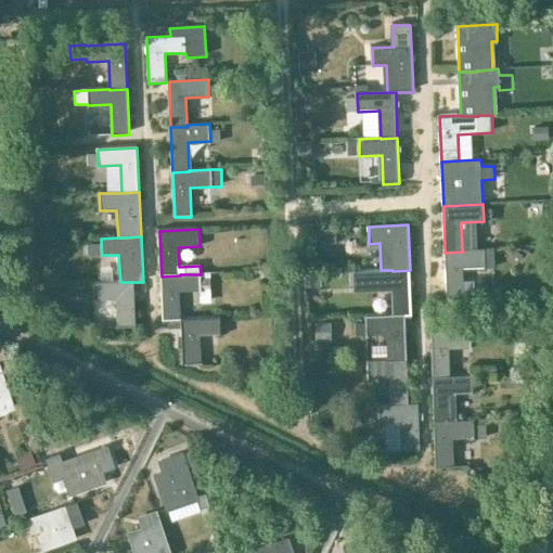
[(463,252),(445,253),(447,297),(465,296),(463,268),(484,267),(484,270),(496,269),(494,248),(485,249),(462,251),(463,252)]
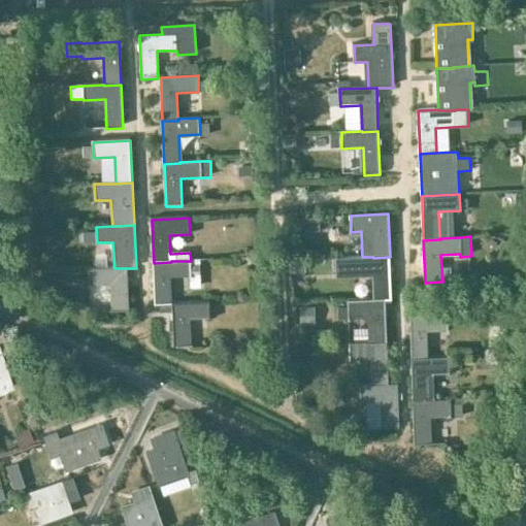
[(353,258),(339,258),(340,271),(353,271),(354,274),(374,273),(375,300),(386,299),(386,300),(392,300),(390,257),(373,258),(373,257),(362,257),(353,258)]
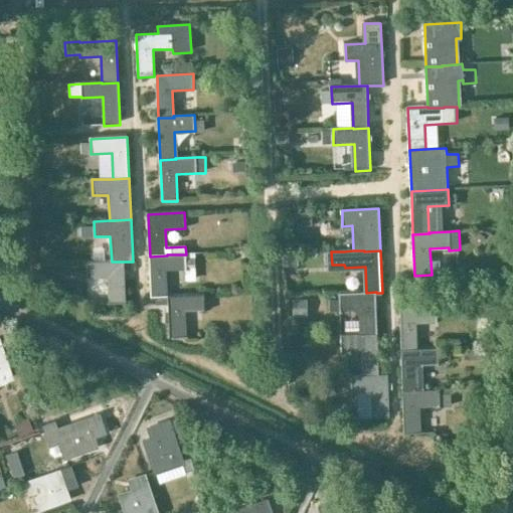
[(151,299),(168,298),(167,272),(186,271),(186,254),(167,254),(167,255),(150,257),(151,299)]
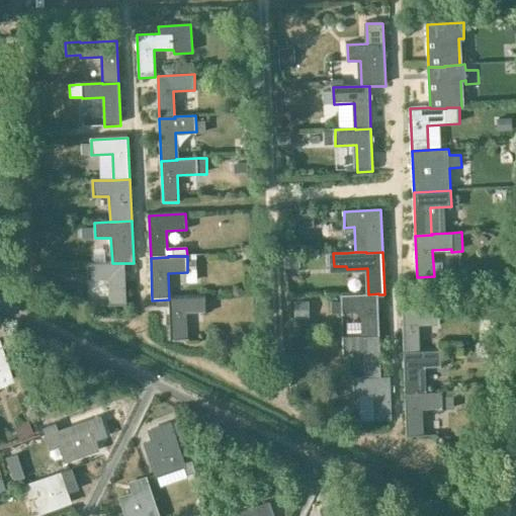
[(112,263),(88,264),(89,280),(109,279),(111,307),(126,306),(125,273),(135,273),(134,263),(117,263),(112,263)]
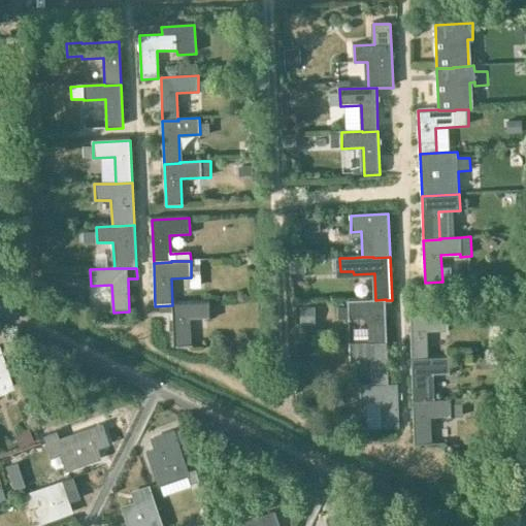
[(349,308),(338,309),(338,321),(349,320),(349,318),(370,317),(370,342),(388,341),(386,300),(386,299),(375,300),(349,301),(349,308)]
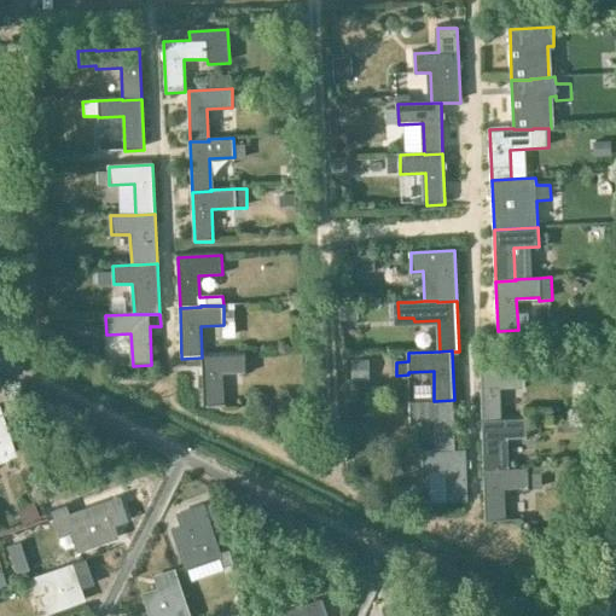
[(248,355),(202,358),(205,407),(225,407),(224,376),(249,373),(248,355)]
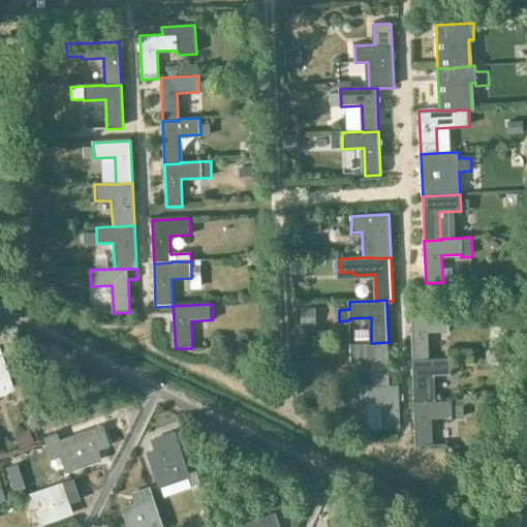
[(450,314),(411,317),(413,359),(430,359),(429,333),(450,332),(450,314)]
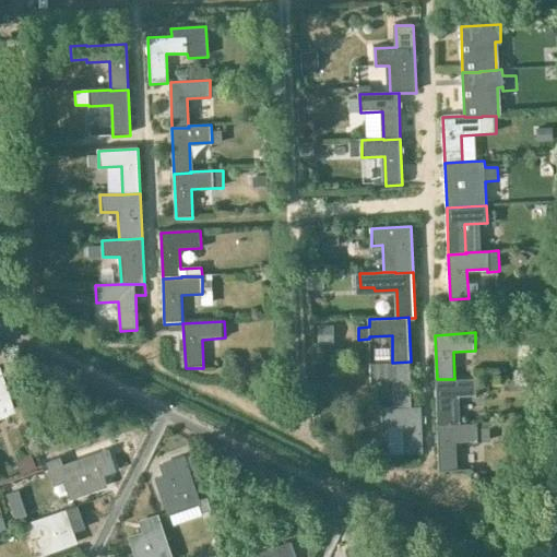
[(392,363),(370,364),(371,381),(393,380),(394,407),(412,406),(411,362),(392,363)]
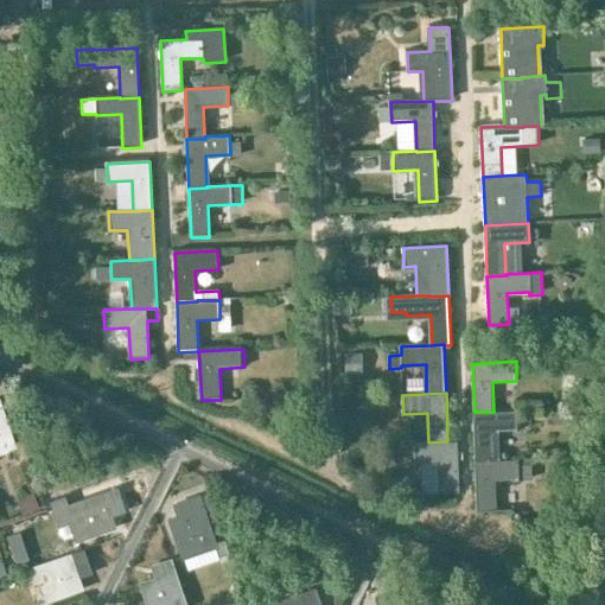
[(0,452),(17,447),(0,401),(0,400),(0,452)]
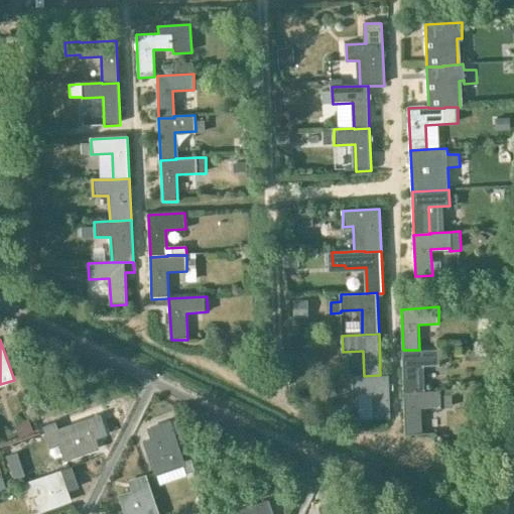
[(403,350),(404,392),(420,391),(419,366),(440,365),(439,349),(419,350),(403,350)]
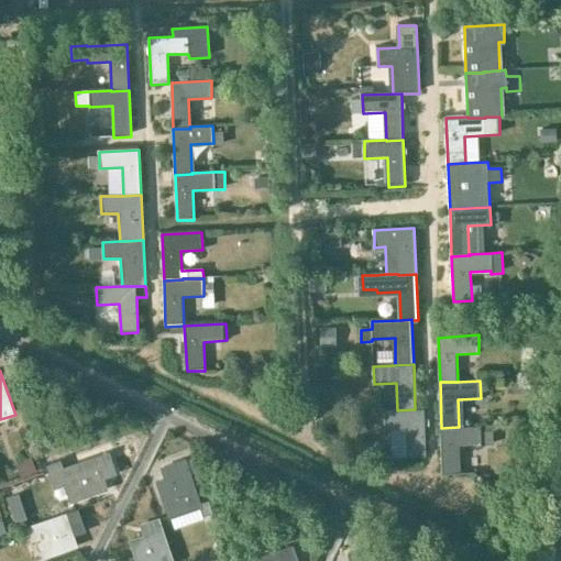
[(385,411),(371,411),(371,420),(385,420),(385,428),(398,428),(399,458),(410,457),(427,457),(425,409),(415,409),(415,411),(397,413),(397,410),(385,411)]
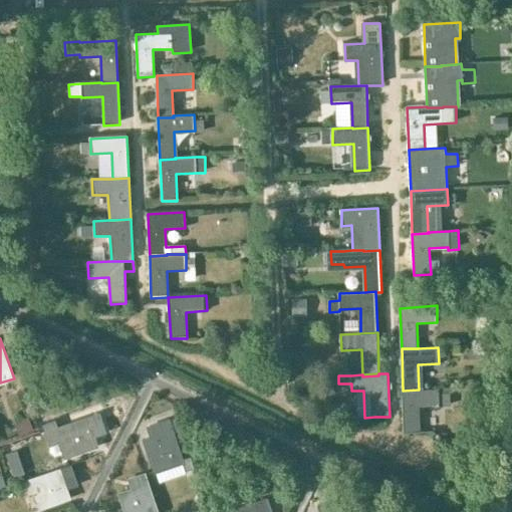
[(419,390),(403,391),(405,433),(421,433),(420,406),(438,405),(438,408),(451,407),(450,394),(440,395),(440,389),(419,390)]
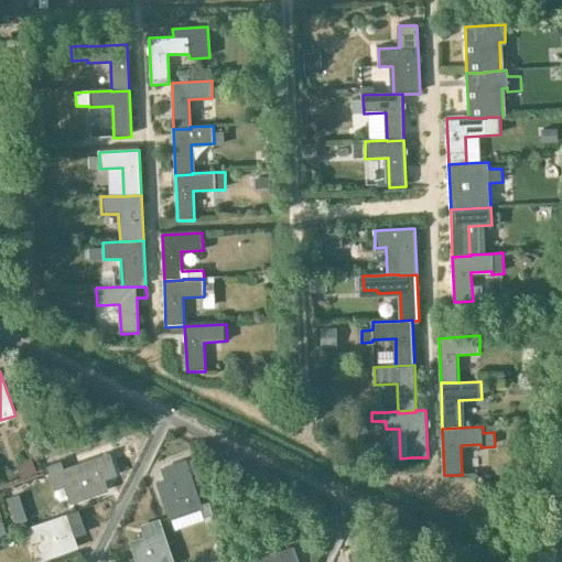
[(50,476),(55,490),(67,486),(74,503),(105,492),(97,471),(109,466),(106,456),(50,476)]
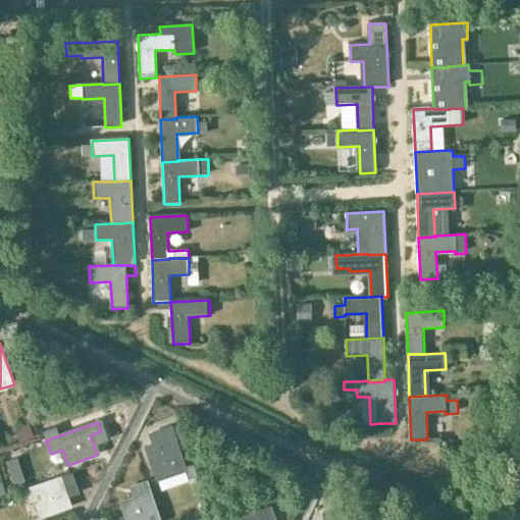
[(157,446),(148,449),(158,479),(185,470),(187,470),(185,466),(172,428),(153,434),(157,446)]
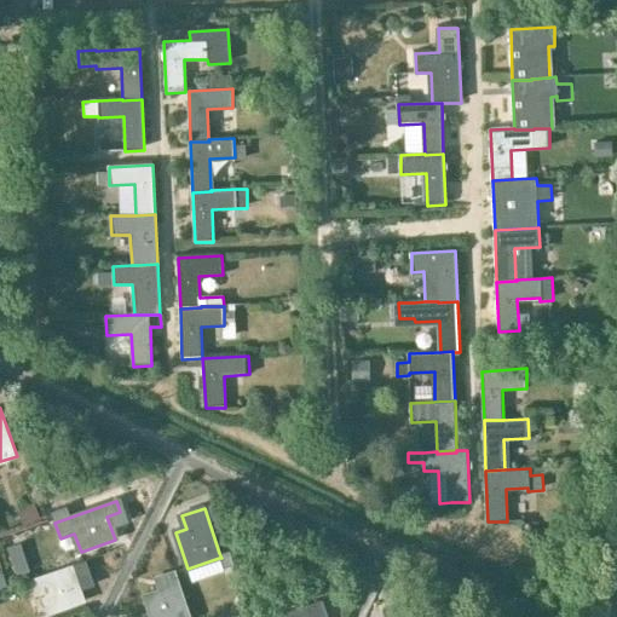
[(229,549),(219,553),(221,558),(219,558),(223,568),(232,564),(229,549)]
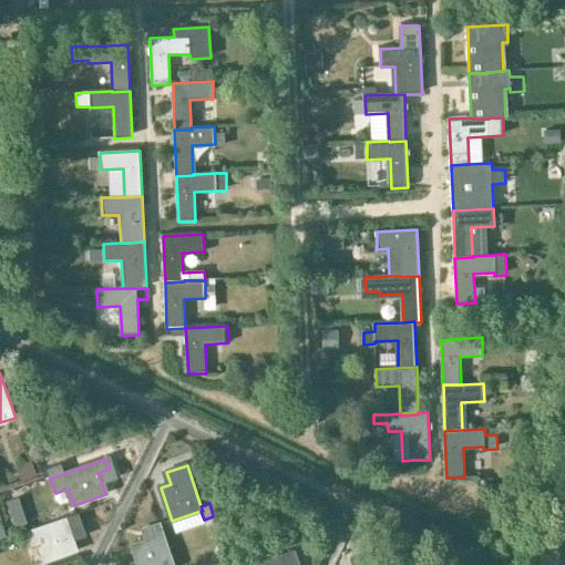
[(22,513),(11,516),(14,526),(26,523),(22,513)]
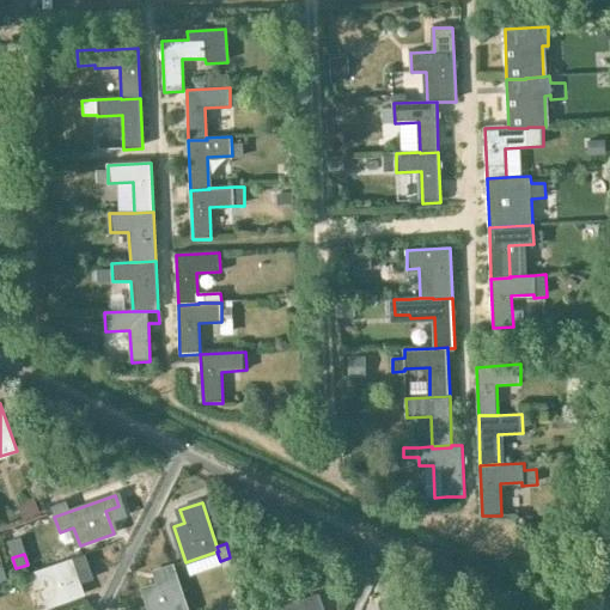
[(83,595),(74,572),(89,567),(85,556),(38,572),(50,605),(83,595)]
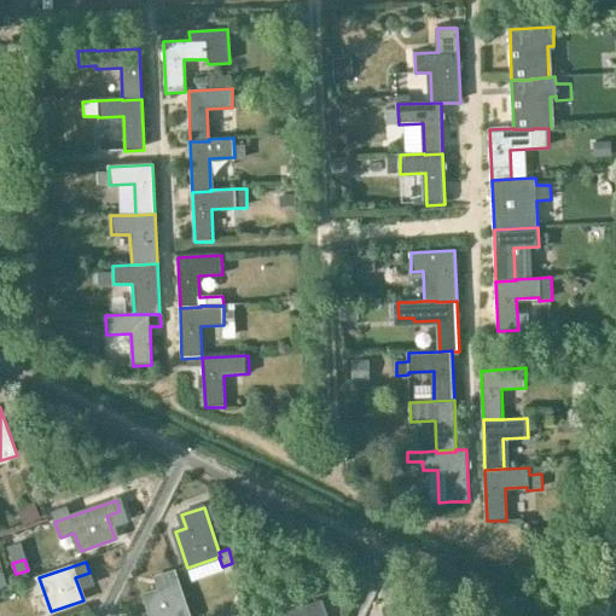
[(169,588),(146,596),(152,615),(191,615),(175,570),(164,574),(169,588)]
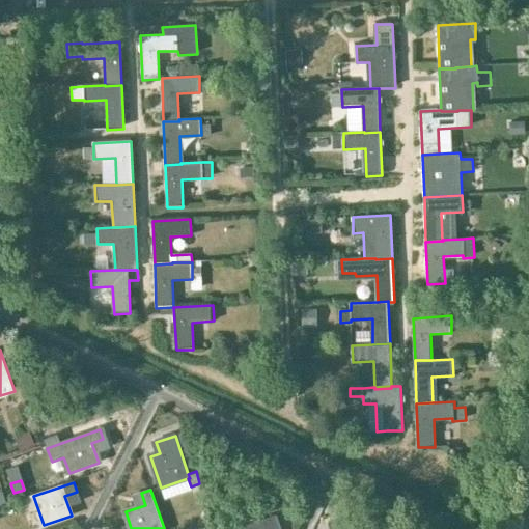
[(274,517),(240,528),(278,528),(278,526),(274,517)]
